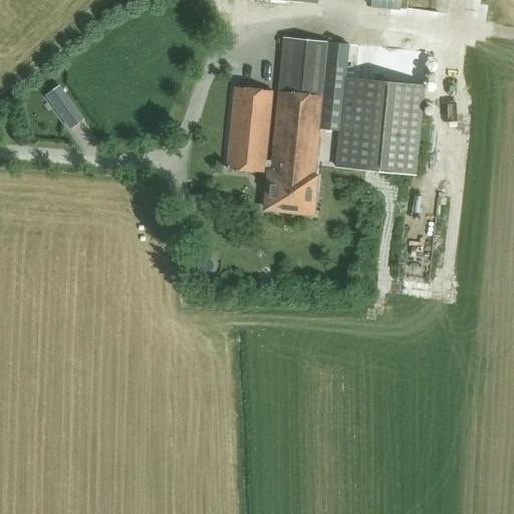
[(335,169),(365,172),(414,176),(423,85),(373,80),(344,77),(347,46),(283,39),(278,88),(322,93),(318,130),(339,132),(335,169)]
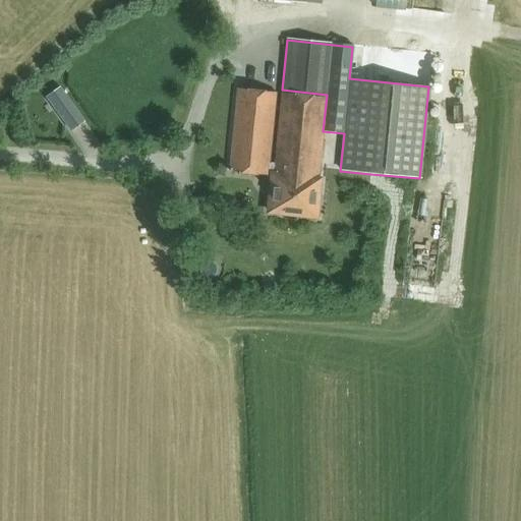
[(229,173),(267,177),(269,163),(276,93),(237,90),(229,173)]
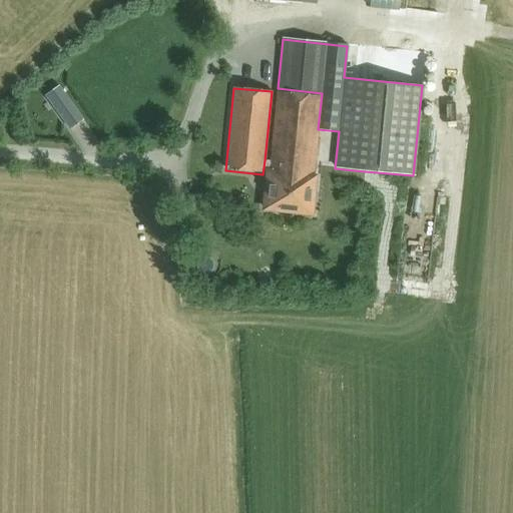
[(314,175),(318,129),(322,93),(278,88),(278,92),(271,161),(265,160),(263,174),(268,174),(264,209),(311,213),(314,175)]
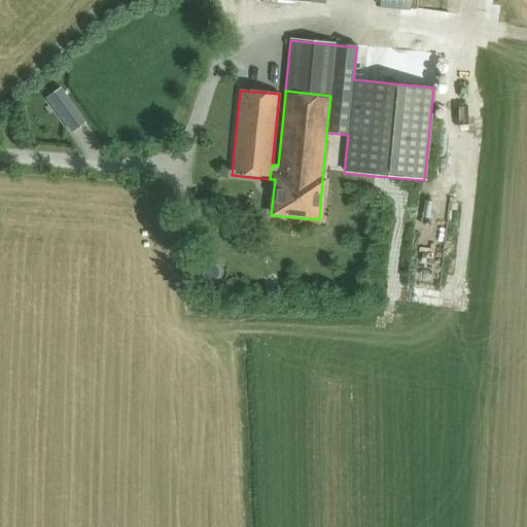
[(37,112),(31,117),(34,121),(40,116),(37,112)]
